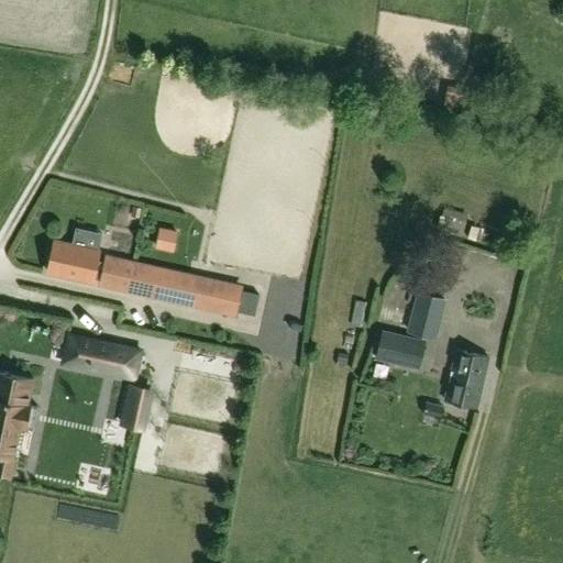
[(473,90),(446,86),(441,116),(467,120),(473,90)]
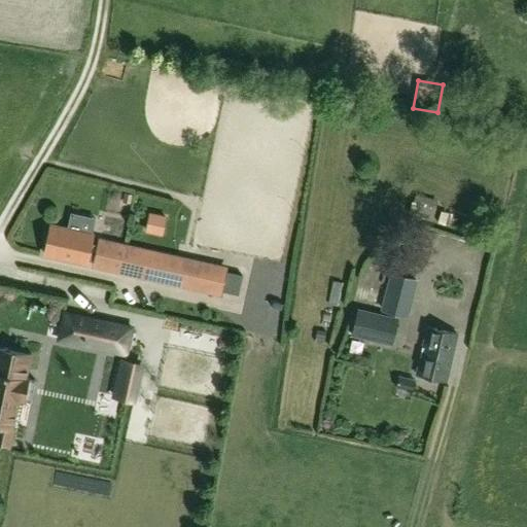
[(408,214),(432,221),(437,201),(414,195),(408,214)]
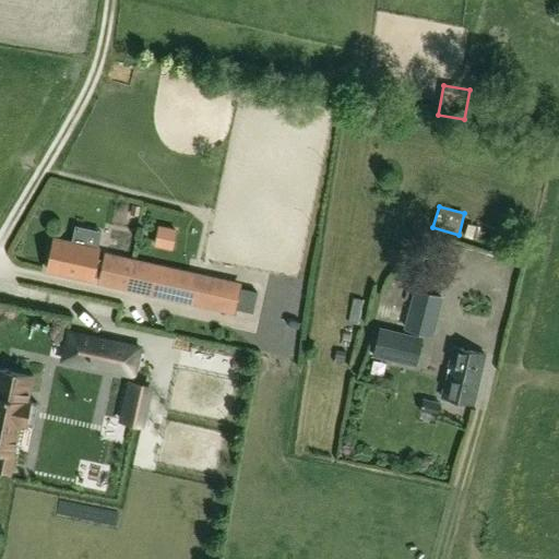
[(464,237),(482,241),(486,229),(467,224),(464,237)]
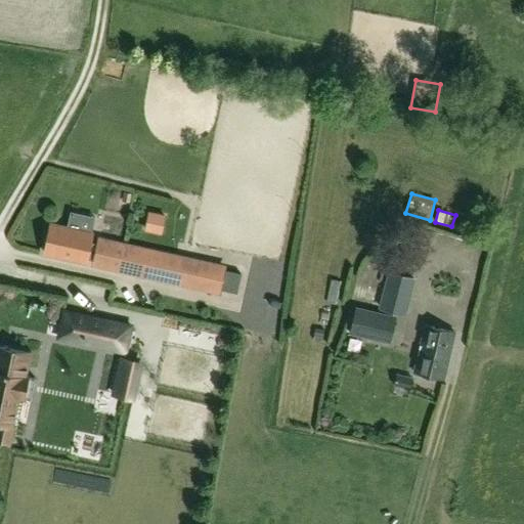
[(91,233),(51,225),(45,254),(85,263),(86,256),(94,258),(97,246),(89,245),(91,233)]
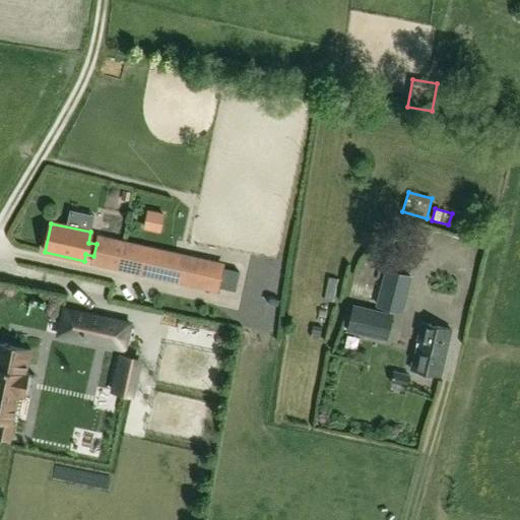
[(411,244),(415,226),(405,224),(400,241),(411,244)]
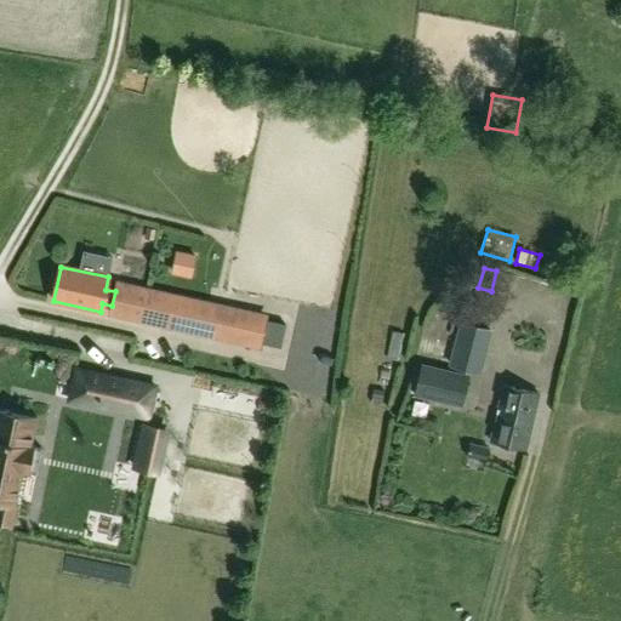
[(288,349),(294,323),(117,284),(110,313),(260,347),(260,345),(288,349)]
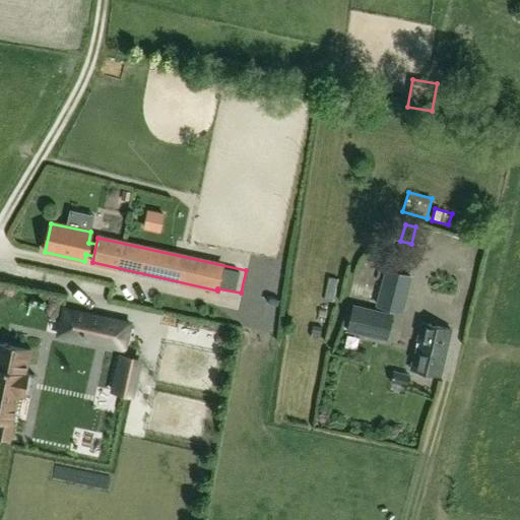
[(401,313),(410,277),(386,271),(377,306),(401,313)]
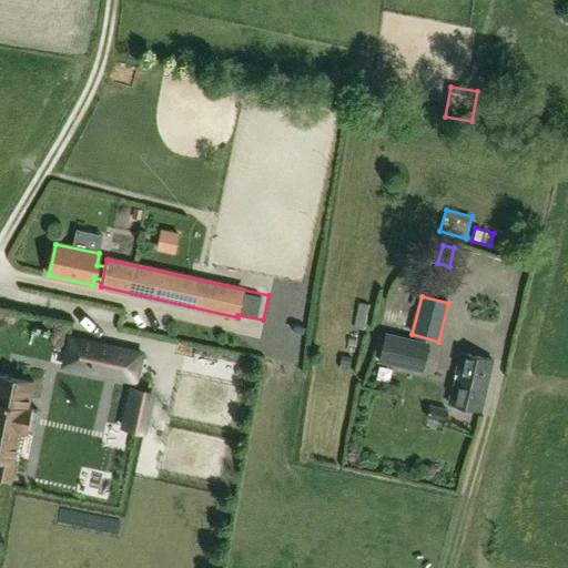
[(378,363),(406,369),(413,340),(385,333),(378,363)]
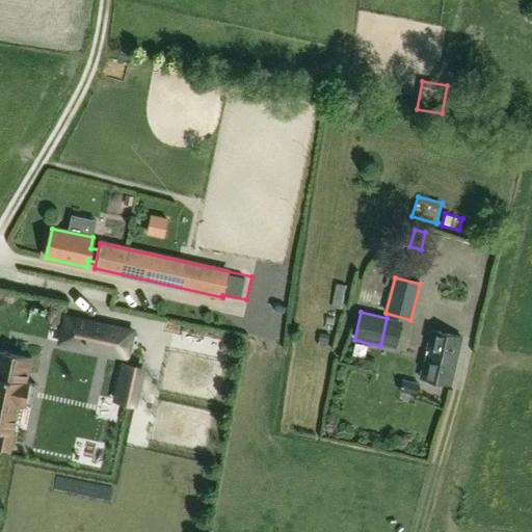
[(62,314),(55,345),(128,361),(134,329),(62,314)]
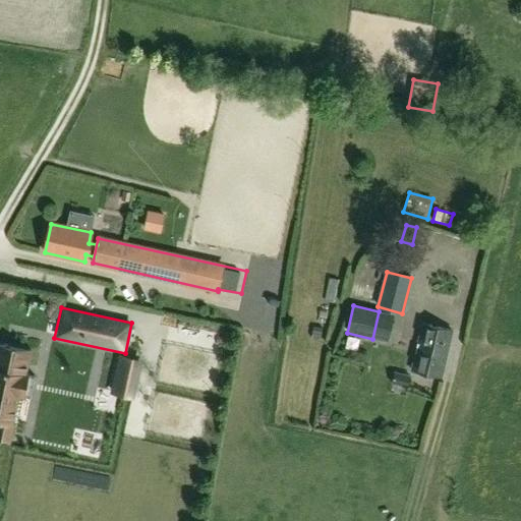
[(411,370),(441,378),(452,331),(421,324),(411,370)]
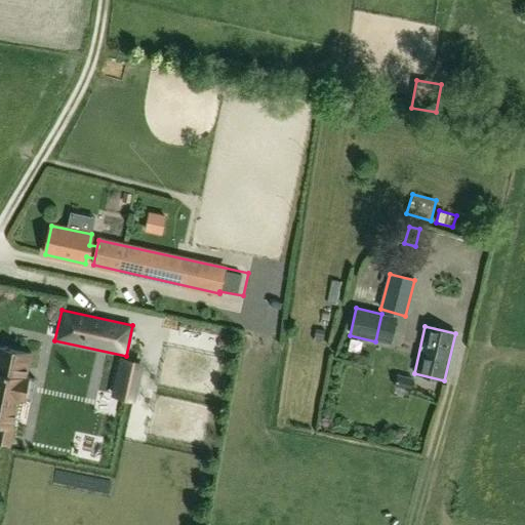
[(28,375),(33,351),(0,344),(0,440),(12,443),(22,397),(28,398),(32,376),(28,375)]
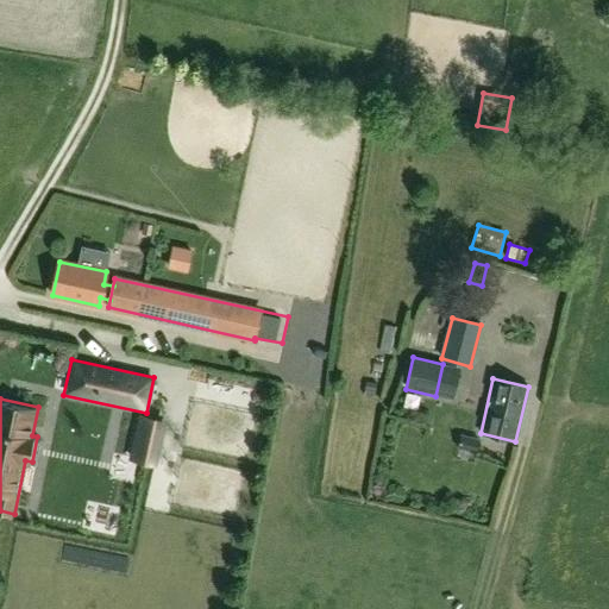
[(140,416),(132,456),(155,460),(162,420),(140,416)]
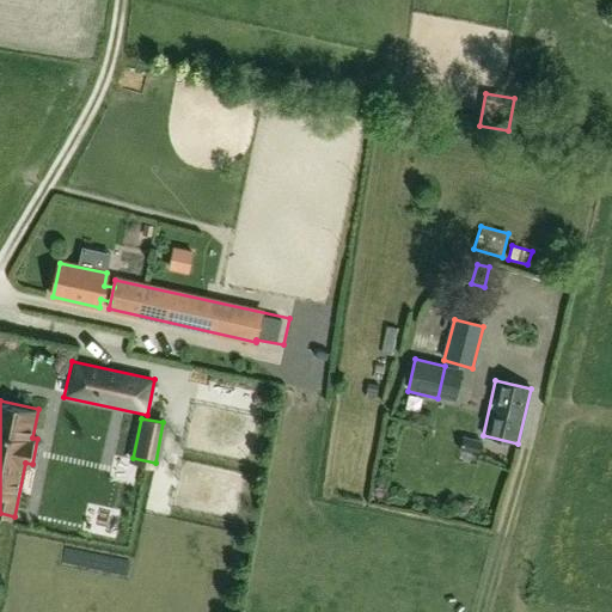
[(463,439),(460,451),(478,454),(482,444),(463,439)]
